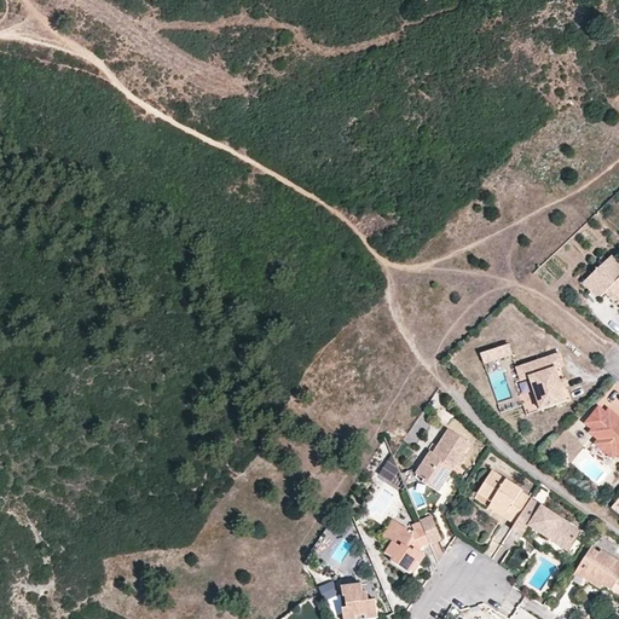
[(618,264),(612,256),(583,284),(599,300),(608,290),(612,294),(612,300),(618,300),(618,264)]
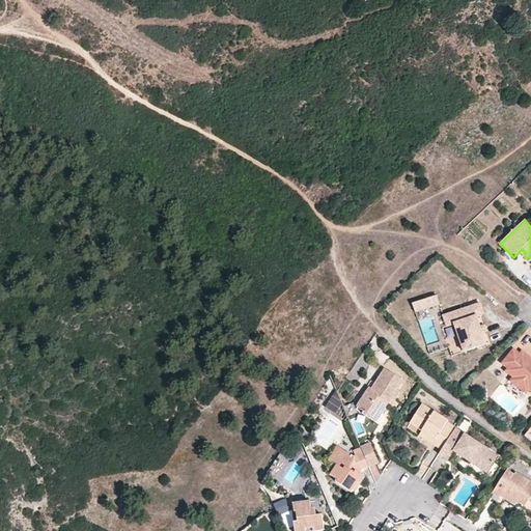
[(441,306),(438,298),(429,301),(432,309),(441,306)]
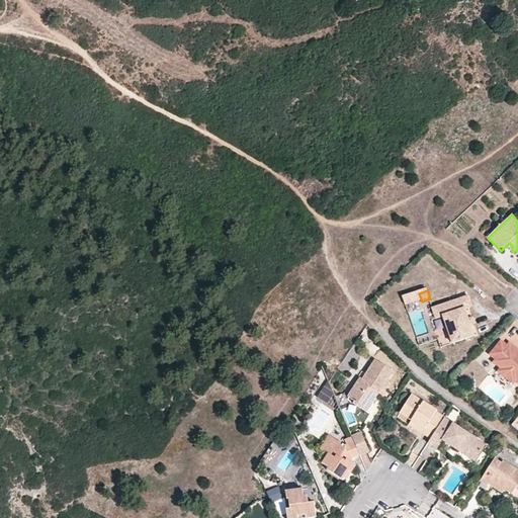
[(422,301),(419,293),(403,298),(406,307),(422,301)]
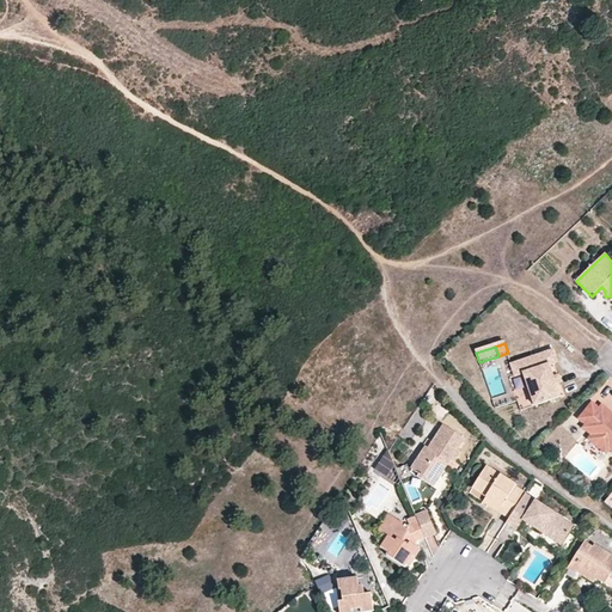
[(554,349),(512,365),(515,377),(524,373),(536,407),(561,397),(557,385),(554,377),(550,365),(558,362),(554,349)]
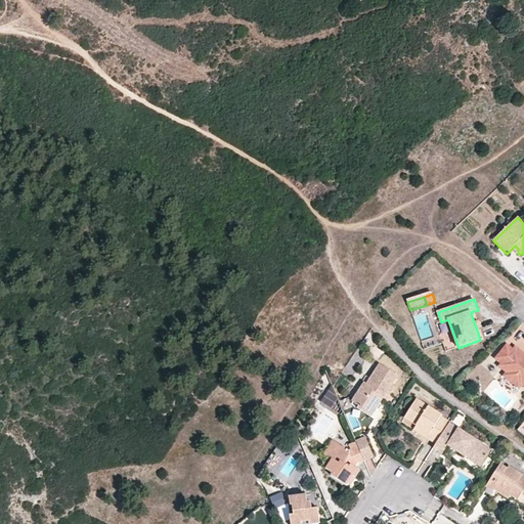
[(523,358),(520,355),(522,353),(515,347),(513,350),(507,345),(495,358),(501,363),(499,366),(507,373),(522,385),(523,387),(523,358)]
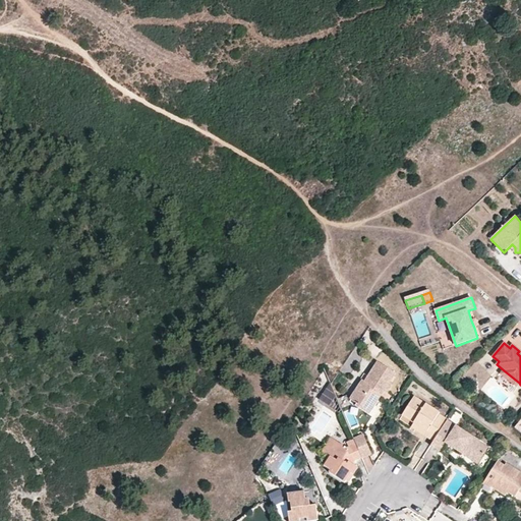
[(377,361),(364,382),(362,381),(350,399),(356,403),(355,405),(368,414),(384,390),(387,392),(391,385),(389,383),(395,372),(377,361)]
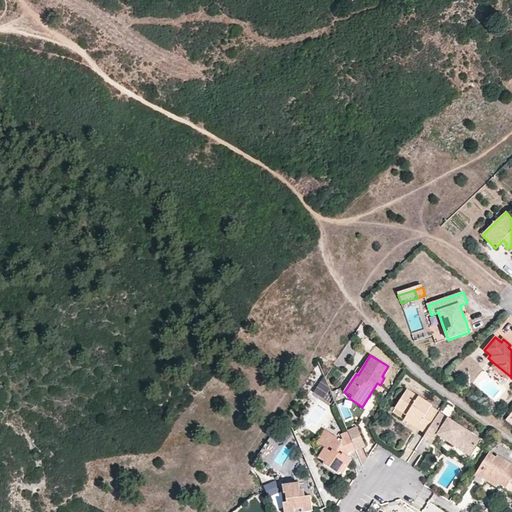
[(510,376),(495,364),(492,368),(507,380),(510,376)]
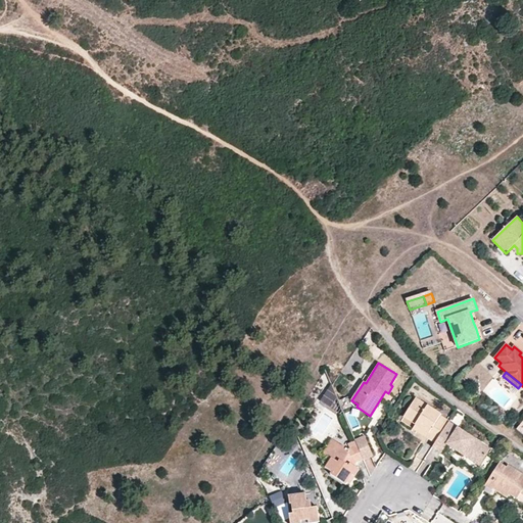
[(320,398),(331,407),(338,397),(327,389),(320,398)]
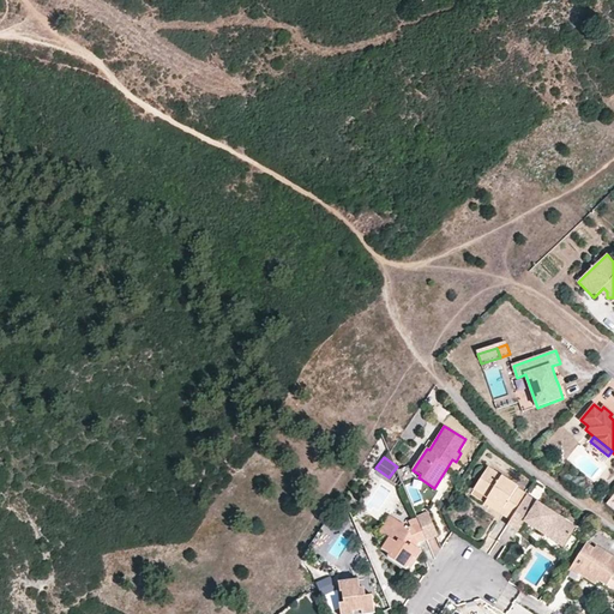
[(523,500),(527,493),(518,487),(487,468),(474,488),(488,498),(504,507),(500,513),(511,519),(523,500)]
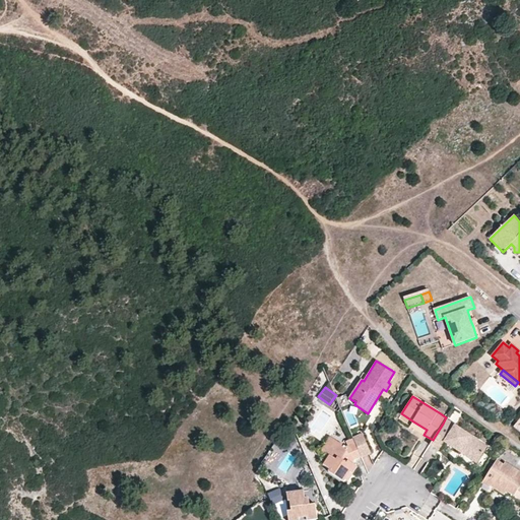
[(410,427),(424,435),(427,430),(413,421),(410,427)]
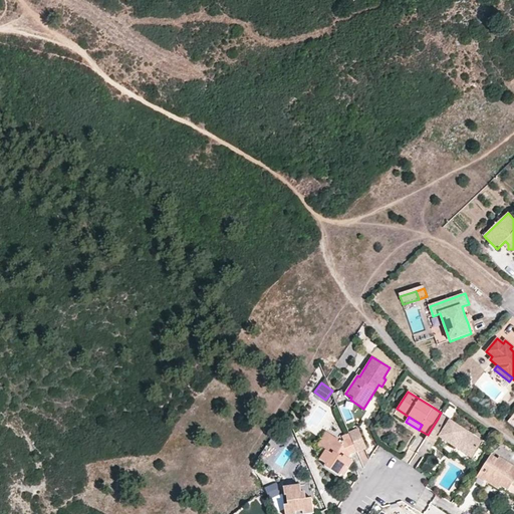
[(438,419),(428,435),(425,440),(435,446),(440,437),(455,447),(458,444),(473,454),(481,441),(449,420),(446,424),(438,419)]
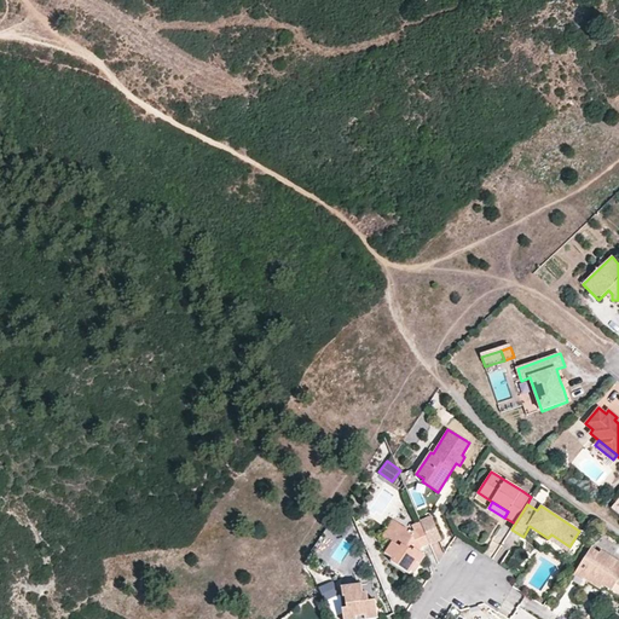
[(432,515),(420,520),(421,525),(429,543),(441,538),(432,515)]
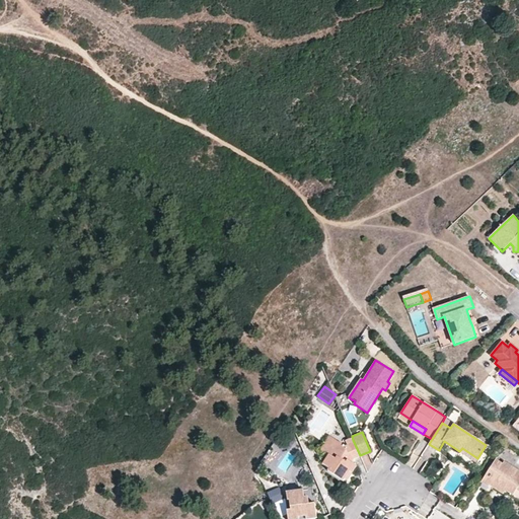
[(324,452),(334,438),(328,434),(319,448),(324,452)]
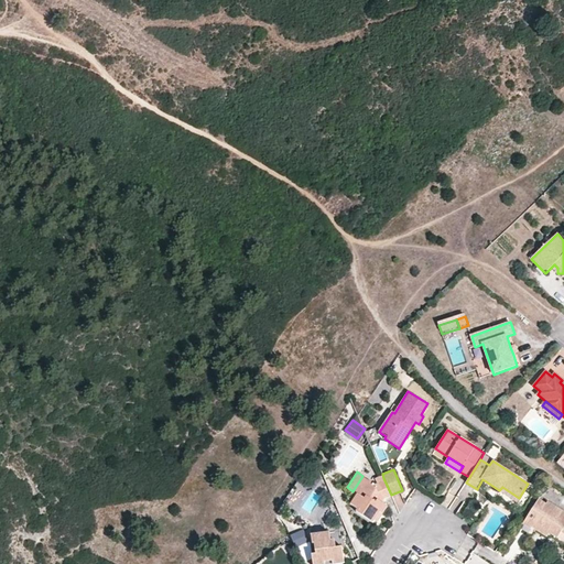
[(380,487),(362,476),(353,491),(356,494),(350,502),(357,507),(355,511),(372,523),(375,520),(380,511),(383,513),(389,507),(381,502),(384,498),(391,495),(383,478),(380,487)]
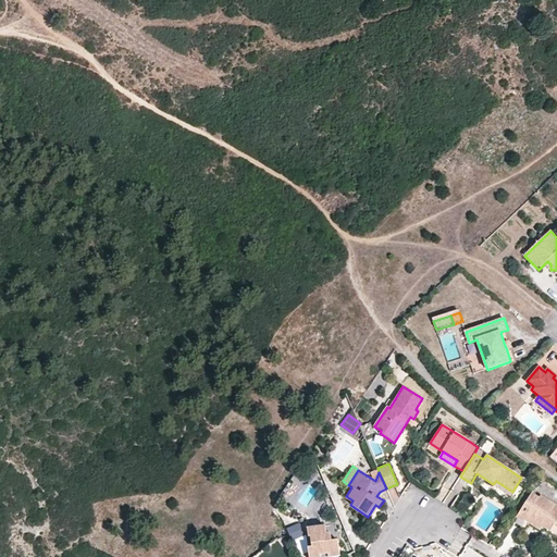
[(496,481),(493,484),(494,484),(510,495),(512,492),(496,481)]
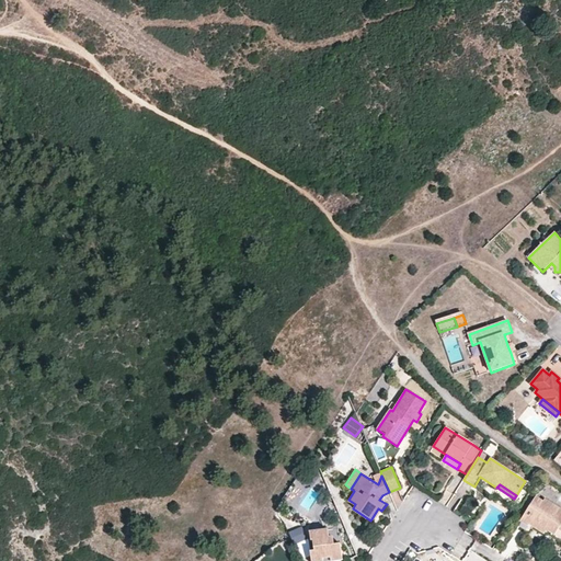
[(527,526),(528,525),(530,521),(546,530),(554,536),(558,529),(560,526),(560,525),(560,510),(545,500),(542,502),(535,497),(519,522),(527,526)]
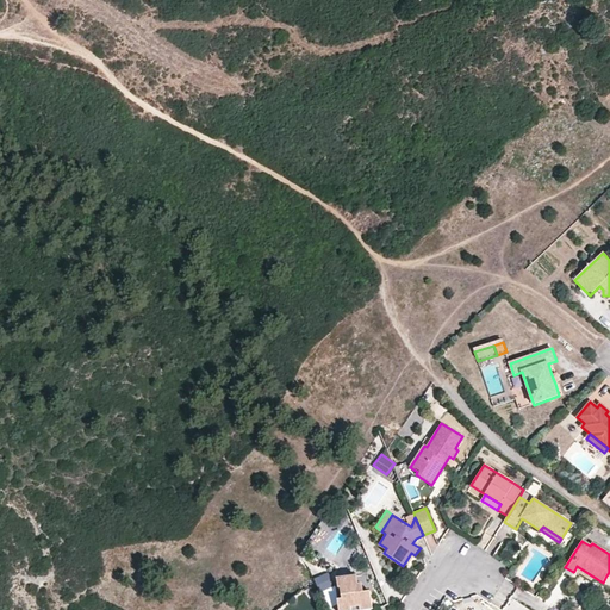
[(409,565),(415,555),(411,553),(405,562),(409,565)]
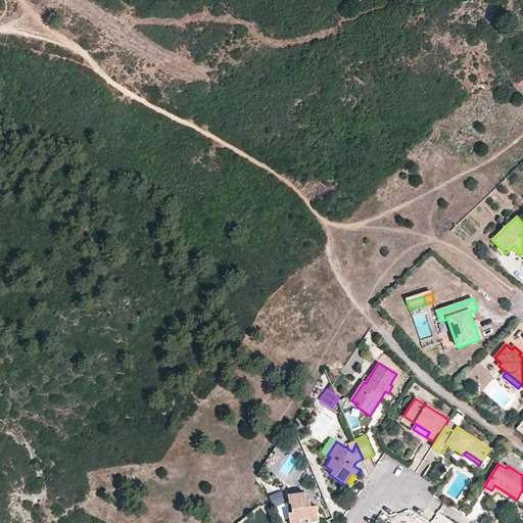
[(507,498),(509,494),(494,485),(492,489),(507,498)]
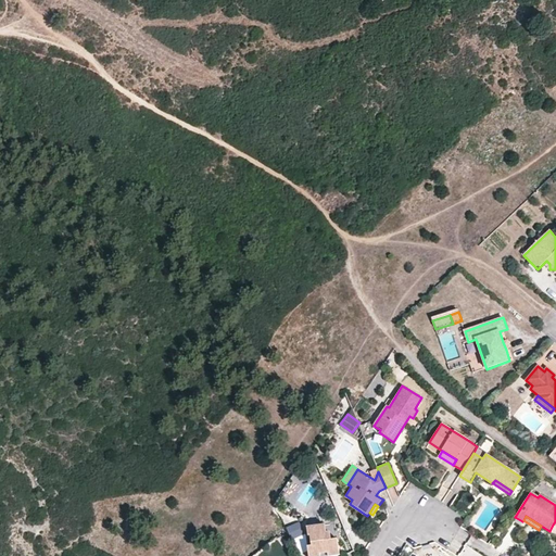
[(286,526),(291,539),(304,533),(299,521),(286,526)]
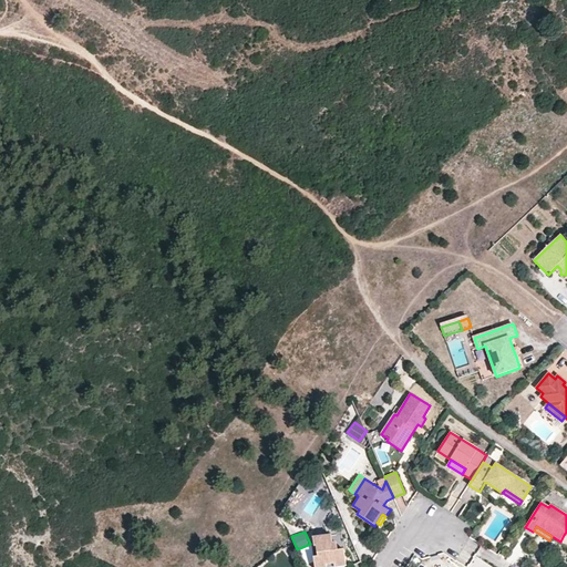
[(323,536),(313,537),(315,546),(317,545),(318,556),(313,557),(315,566),(334,566),(347,565),(343,549),(338,549),(338,542),(325,544),(323,536)]
